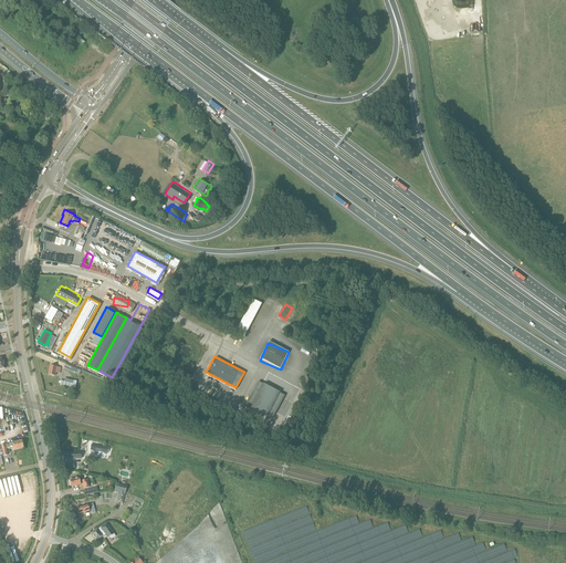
[(65,361),(64,365),(70,367),(80,372),(81,368),(77,366),(65,361)]
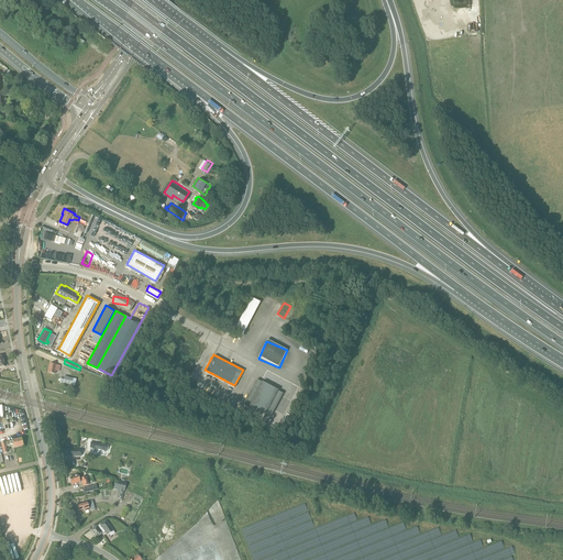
[(50,362),(48,370),(54,371),(55,368),(59,368),(59,363),(50,362)]
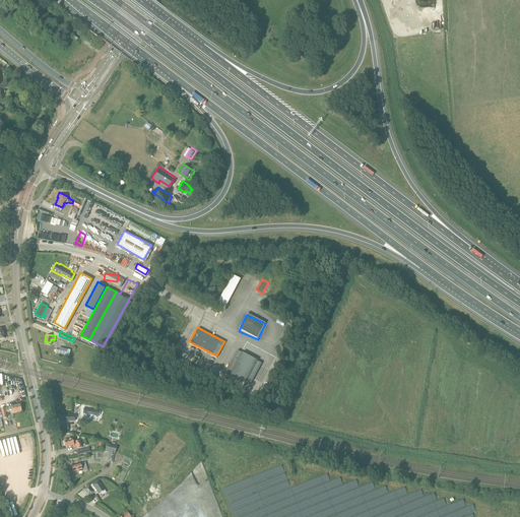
[(56,347),(55,350),(69,353),(70,347),(59,344),(59,347),(56,347)]
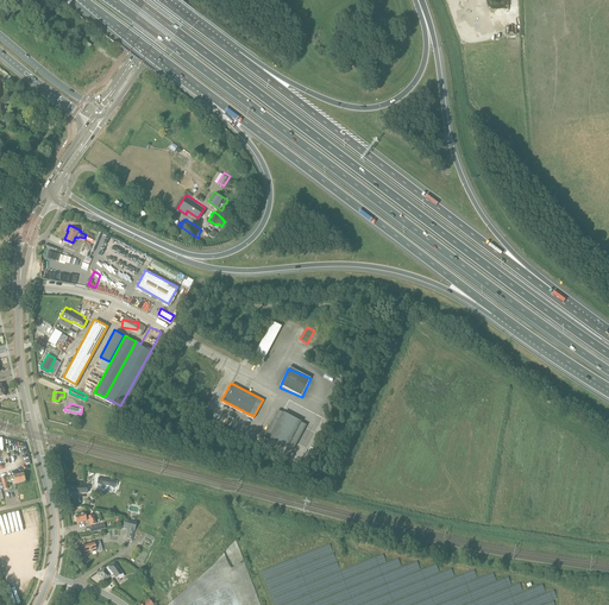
[(270,422),(264,433),(270,436),(269,436),(287,446),(287,445),(301,420),(284,410),(276,426),(270,422)]
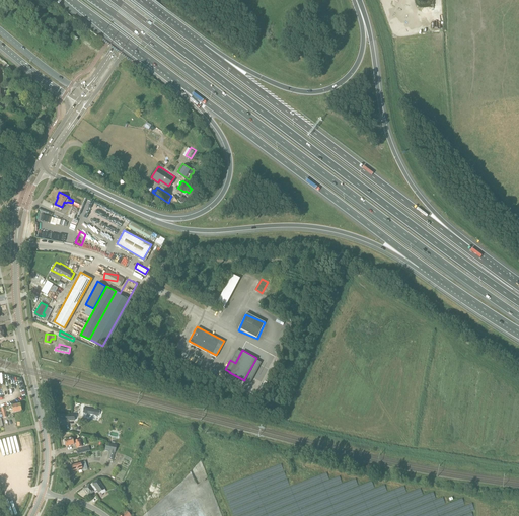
[(5,409),(13,408),(13,410),(21,408),(19,401),(7,404),(5,404),(1,406),(0,404),(0,409),(2,409),(3,415),(7,415),(6,412),(5,409)]
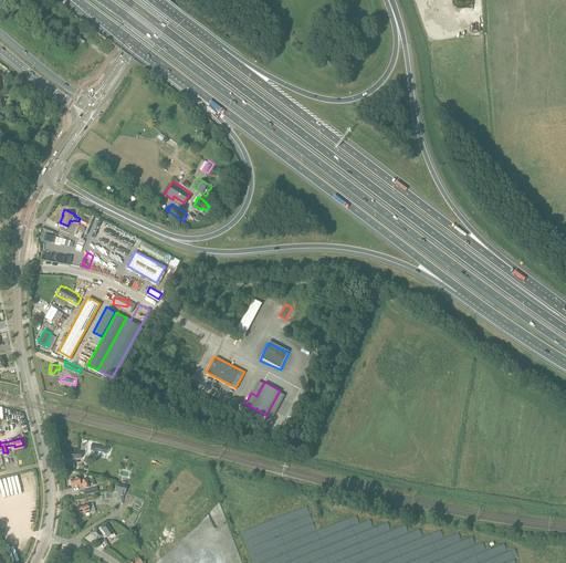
[(72,485),(81,482),(82,481),(83,486),(90,485),(87,477),(80,479),(79,475),(70,478),(72,485)]
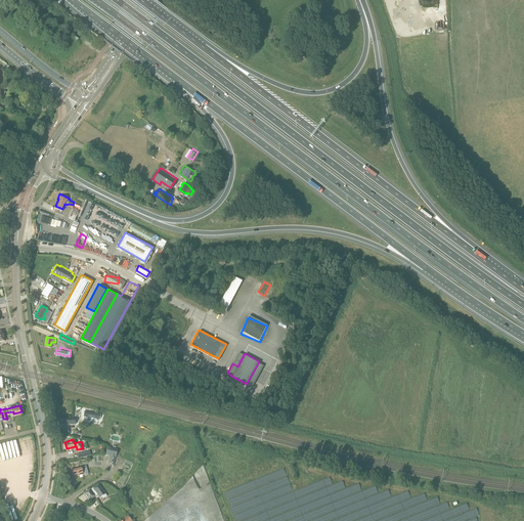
[(107,444),(105,452),(110,453),(108,460),(114,462),(118,447),(107,444)]
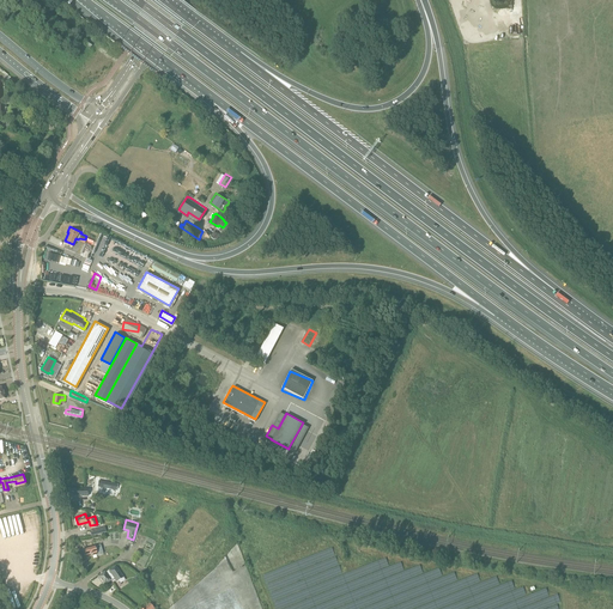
[(101,542),(99,542),(84,547),(86,554),(92,553),(93,553),(96,552),(97,552),(97,553),(103,552),(101,542)]
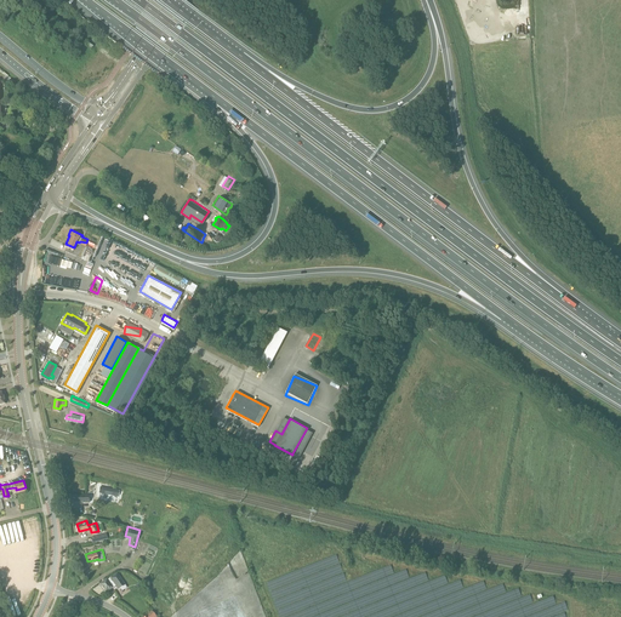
[(195,565),(194,566),(198,570),(204,561),(200,559),(195,565)]
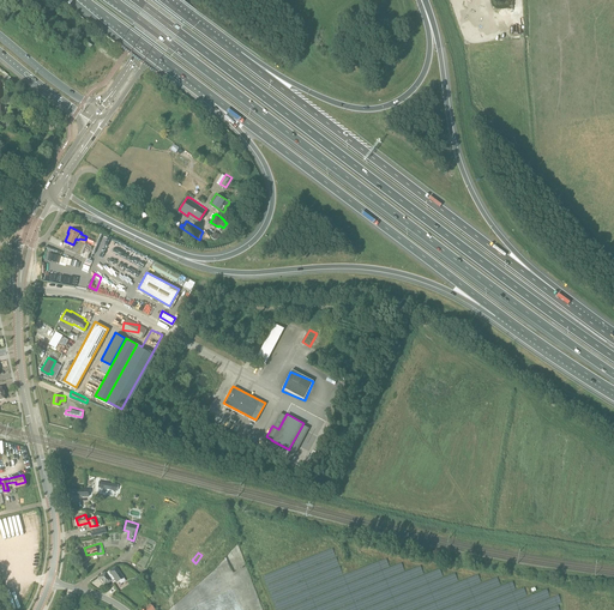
[(100,578),(101,578),(104,584),(112,578),(113,579),(115,577),(118,579),(124,575),(115,565),(110,568),(109,568),(106,571),(98,575),(100,577),(100,578)]
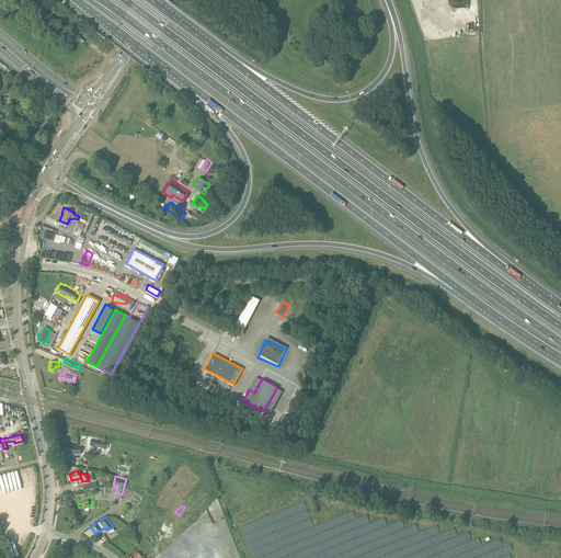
[(182,524),(174,531),(179,536),(186,528),(182,524)]
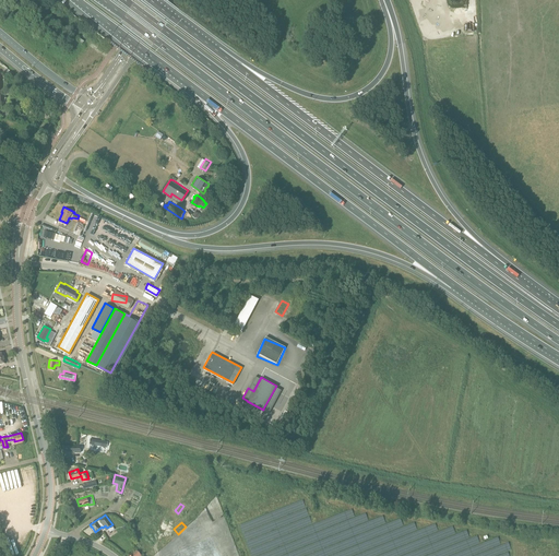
[(171,529),(159,540),(165,544),(176,533),(171,529)]
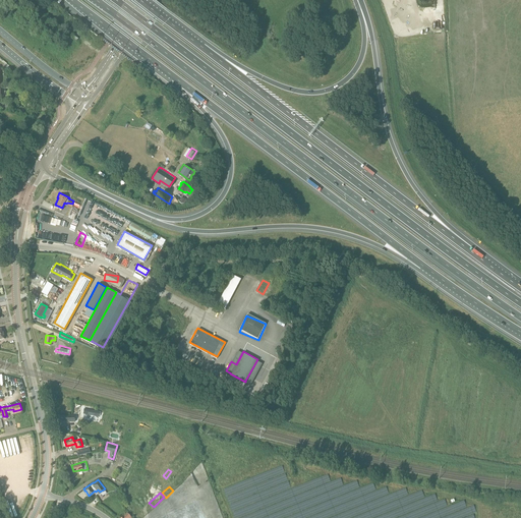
[(196,497),(191,500),(196,510),(201,508),(196,497)]
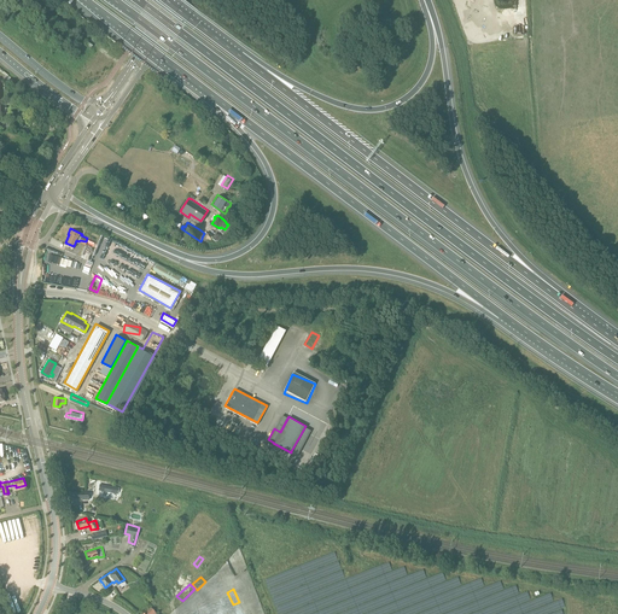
[(227,592),(222,595),(228,607),(233,604),(227,592)]
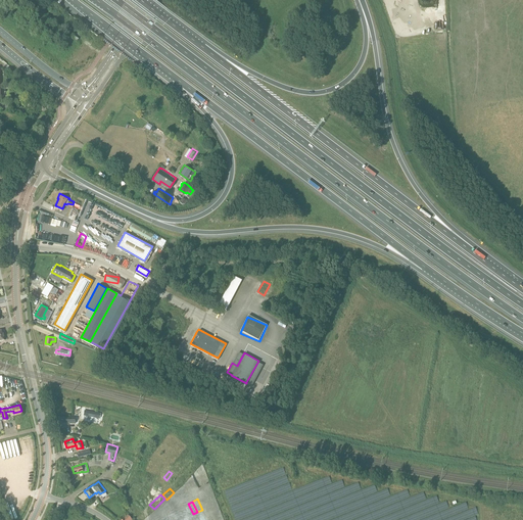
[(188,504),(183,506),(188,516),(193,514),(188,504)]
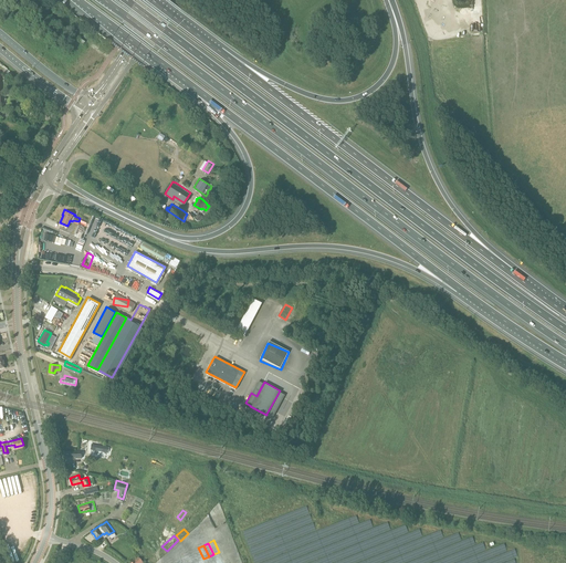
[(198,548),(194,550),(199,561),(203,559),(198,548)]
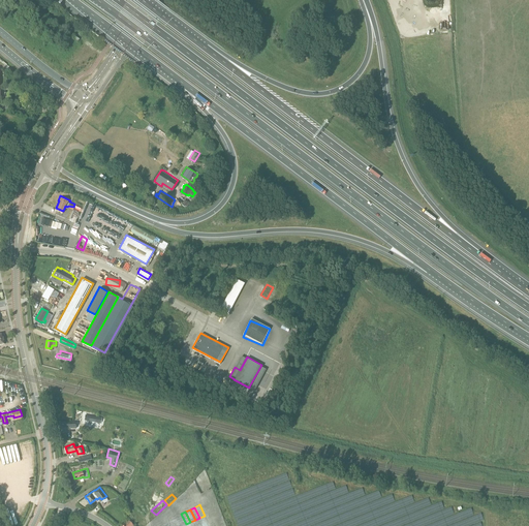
[(181,514),(177,516),(181,525),(182,525),(186,524),(181,514)]
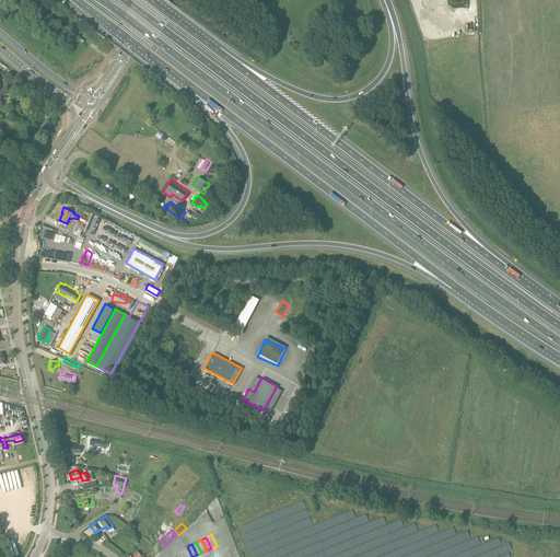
[(191,556),(187,546),(182,549),(185,556),(191,556)]
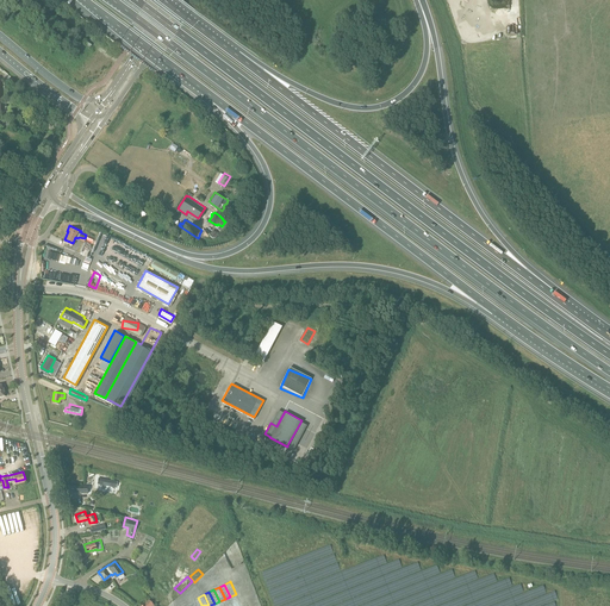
[(236,594),(230,597),(235,605),(241,605),(242,605),(236,594)]
